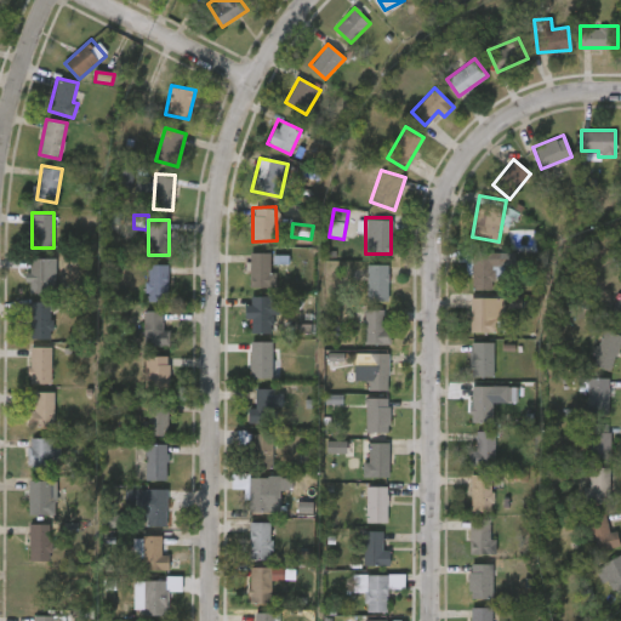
[(274,286),(250,286),(250,251),(274,251),(274,286)]
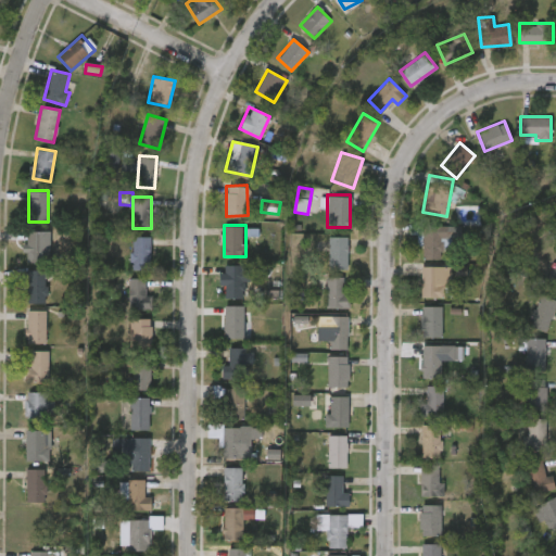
[(420,258),(420,225),(449,225),(449,248),(441,248),(441,258),(420,258)]
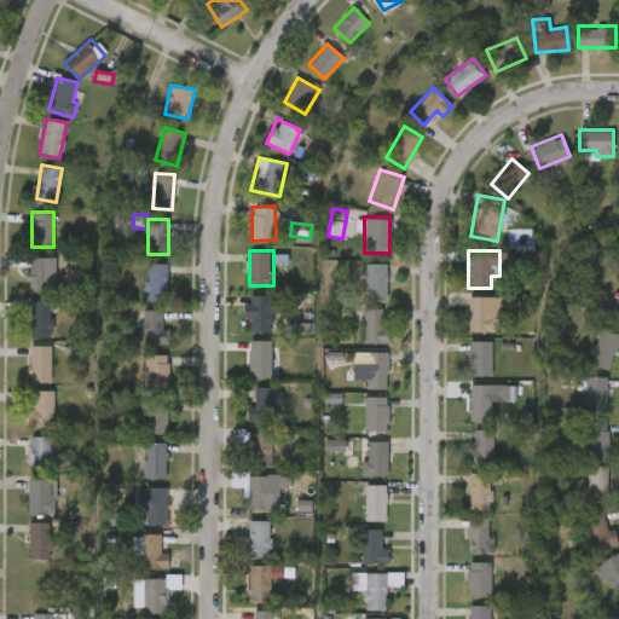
[(55,290),(29,290),(29,256),(55,256),(55,290)]
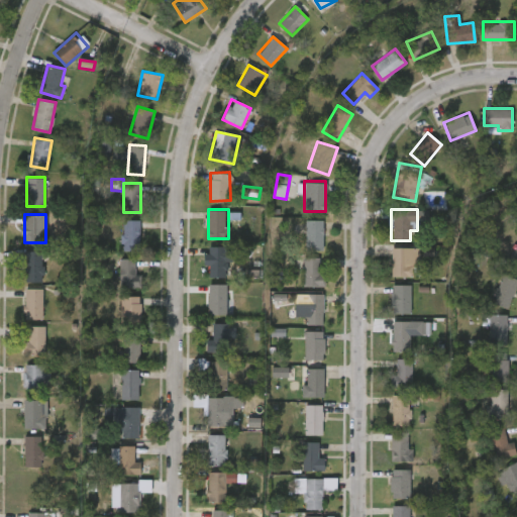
[(140,219),(140,250),(122,250),(122,219),(140,219)]
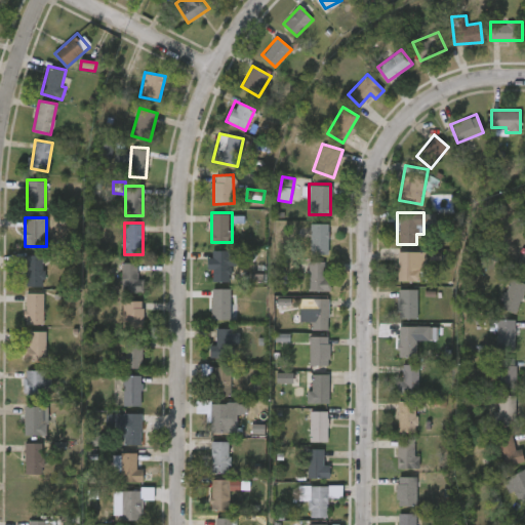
[(328,223),(328,253),(309,253),(309,223),(328,223)]
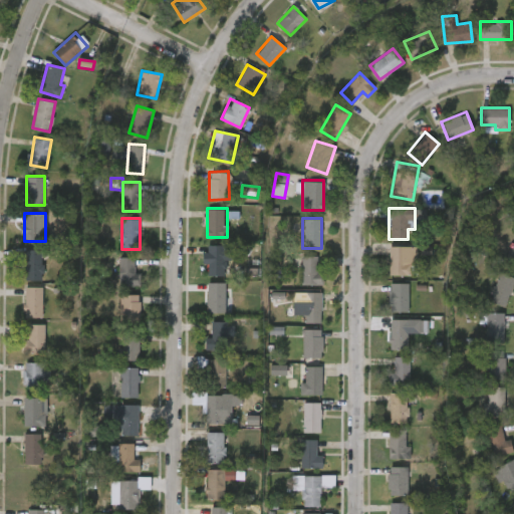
[(225,245),(225,275),(208,275),(208,244),(225,245)]
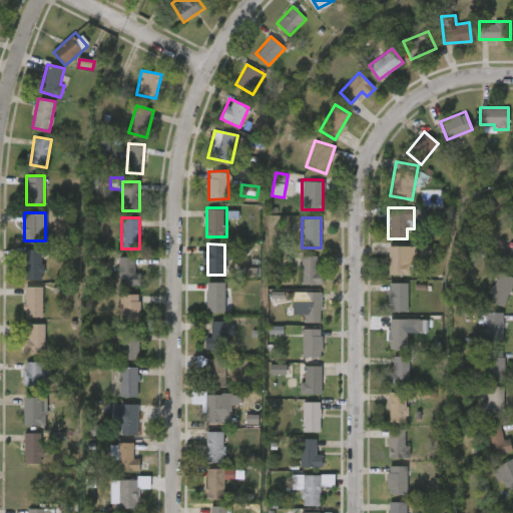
[(416,244),(416,274),(389,274),(389,244),(416,244)]
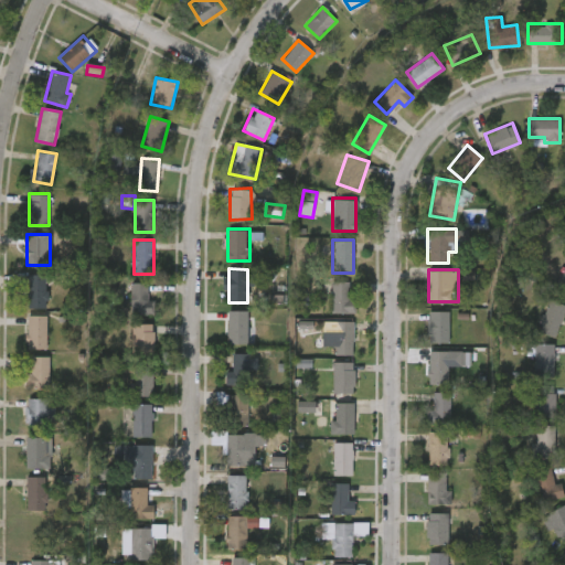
[(564,291),(554,283),(564,269),(564,291)]
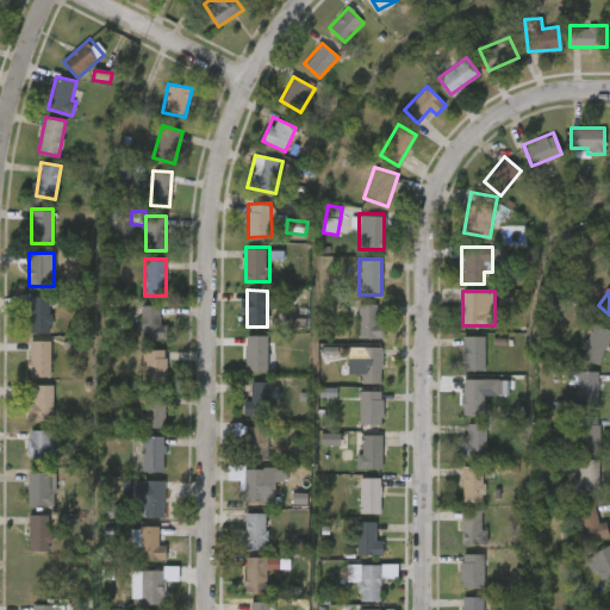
[(50,332),(29,332),(29,296),(50,296),(50,332)]
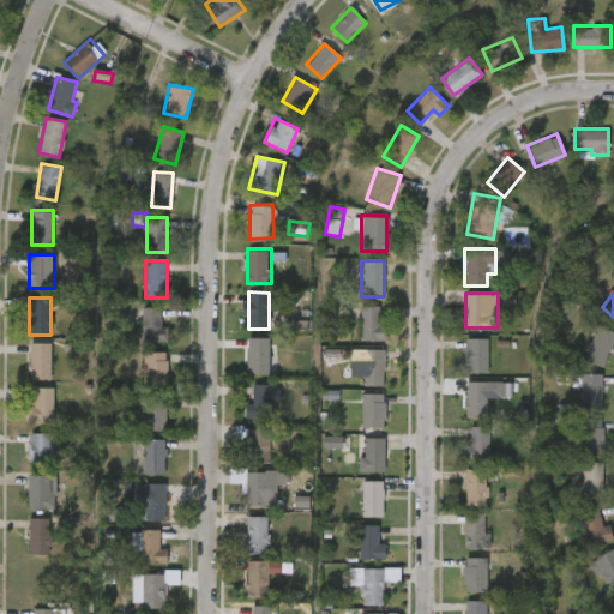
[(383,339),(361,339),(361,305),(383,305),(383,339)]
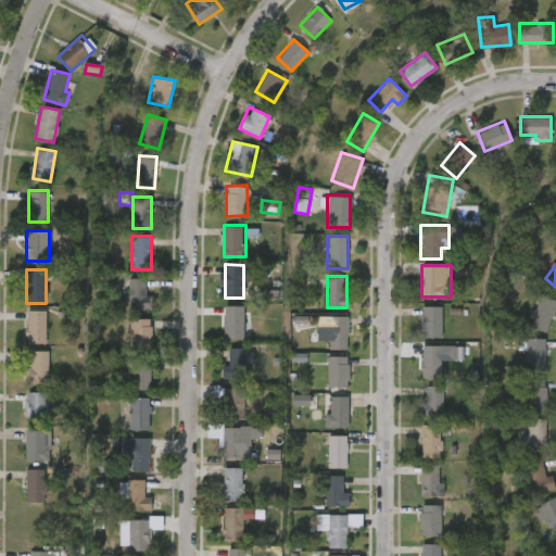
[(128,278),(148,278),(148,307),(128,307),(128,278)]
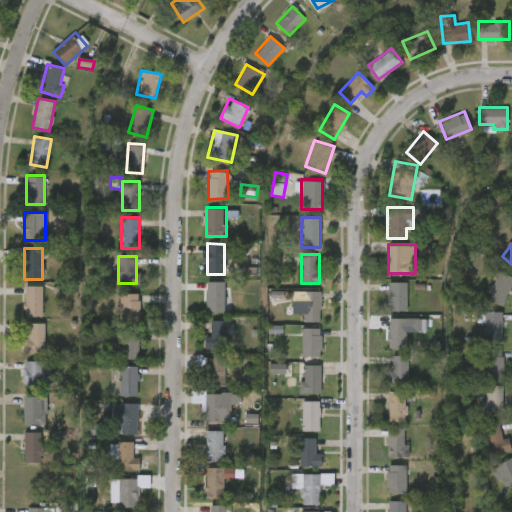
[(257,275),(257,268),(245,267),(245,275),(257,275)]
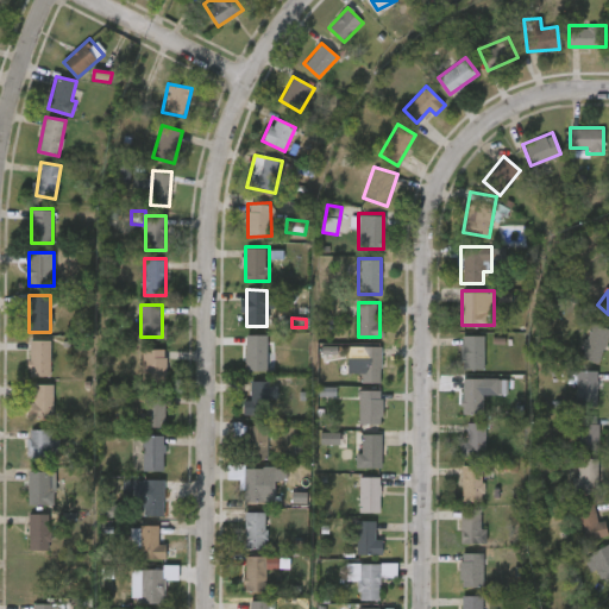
[(578,356),(591,322),(608,328),(608,336),(598,363),(578,356)]
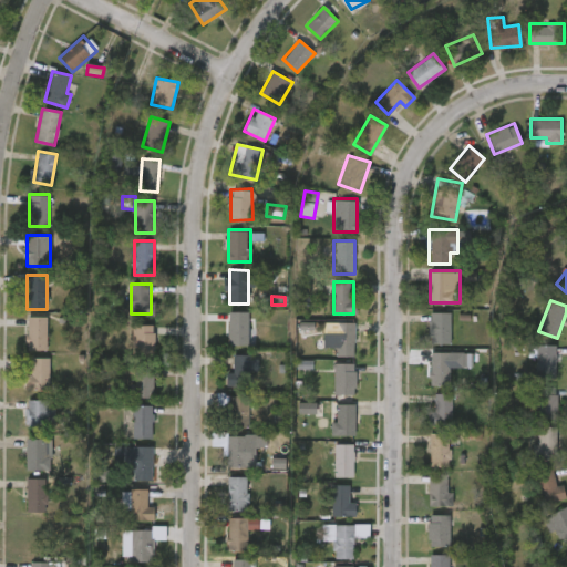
[(229,311),(249,311),(249,346),(229,346),(229,311)]
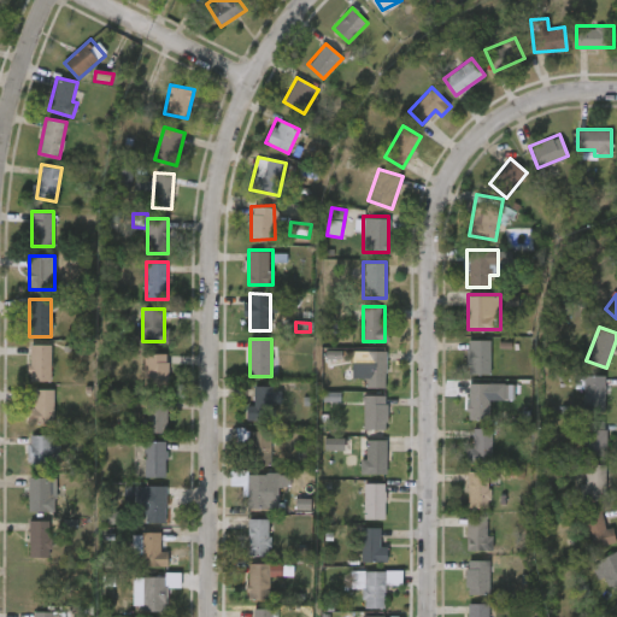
[(491,339),(491,374),(468,374),(468,339),(491,339)]
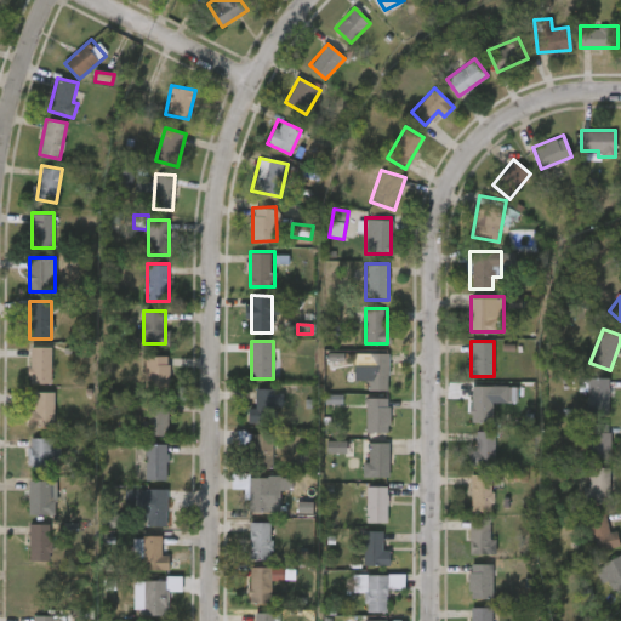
[(29,383),(29,346),(51,346),(51,383),(29,383)]
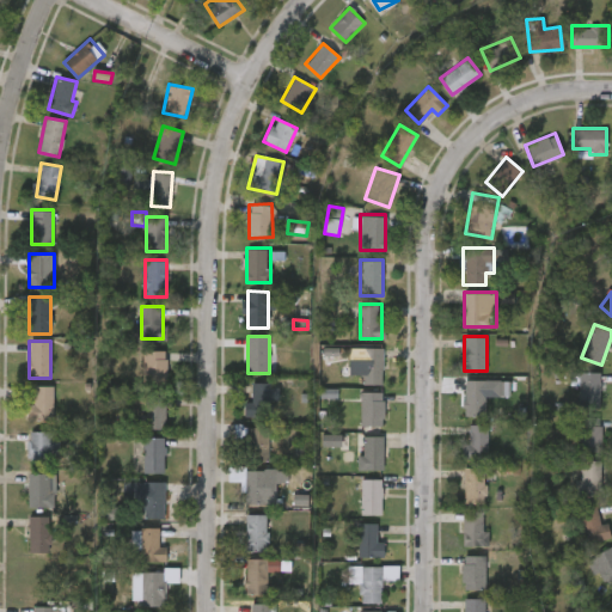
[(383,348),(383,384),(362,384),(362,348),(383,348)]
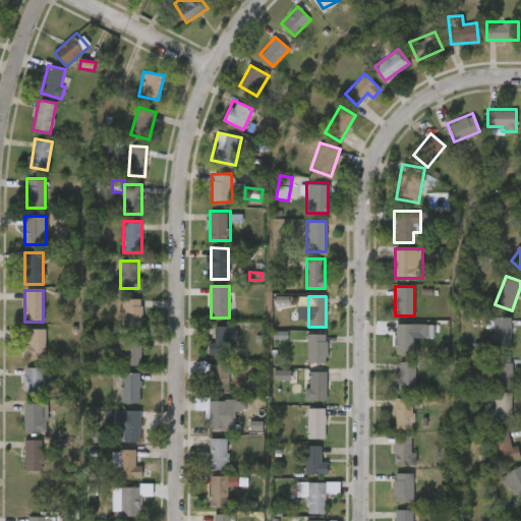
[(121,365),(121,333),(121,297),(140,297),(140,365),(121,365)]
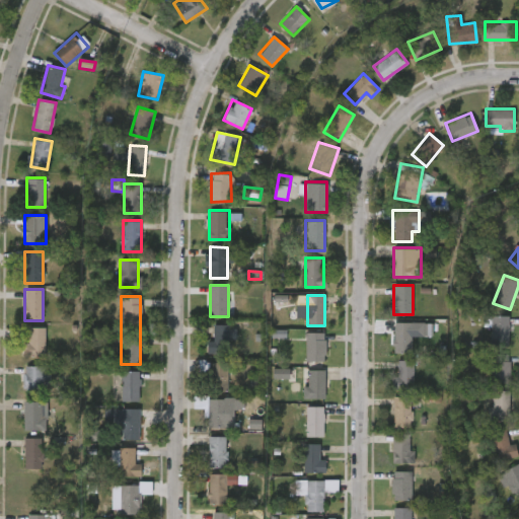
[(491,346),(491,315),(509,315),(509,346),(491,346)]
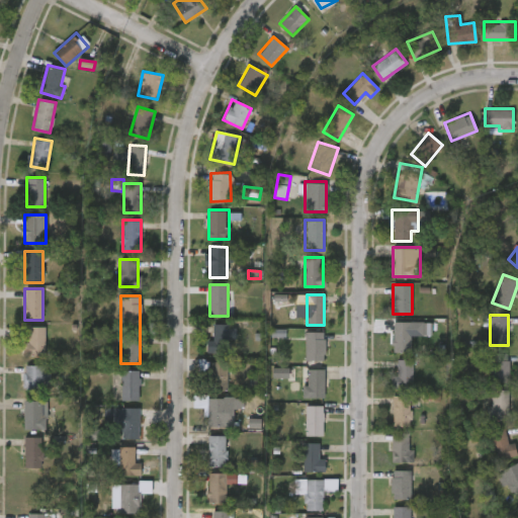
[(411,322),(411,351),(393,351),(393,322),(411,322)]
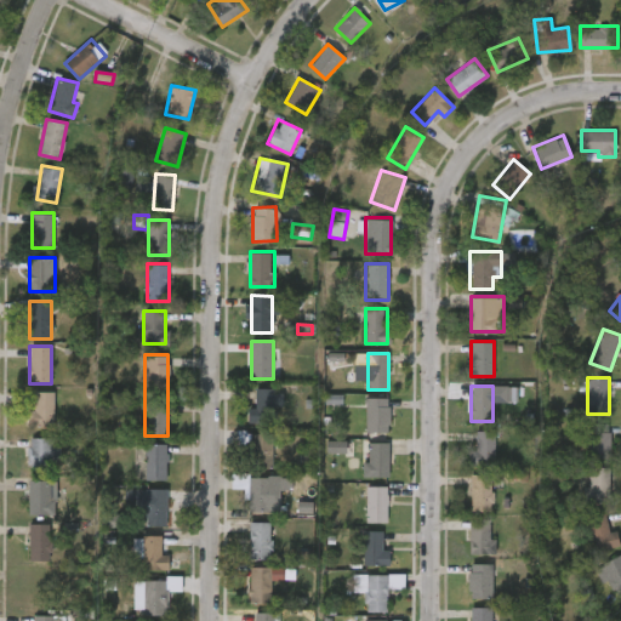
[(248,409),(255,409),(255,388),(279,388),(279,423),(248,423),(248,409)]
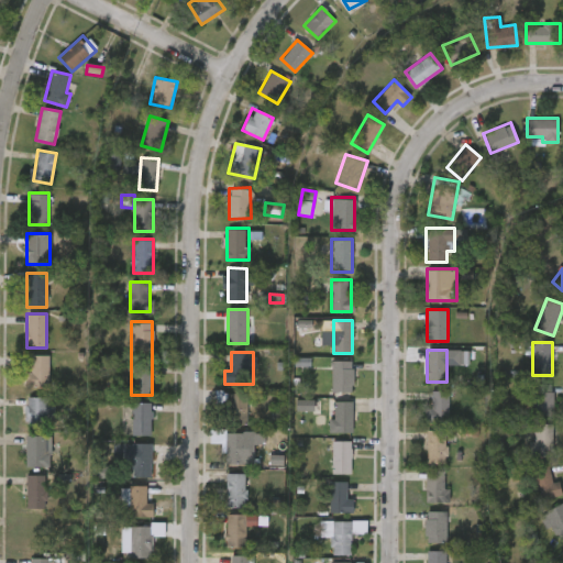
[(50,355),(50,386),(25,386),(25,372),(31,372),(31,355),(50,355)]
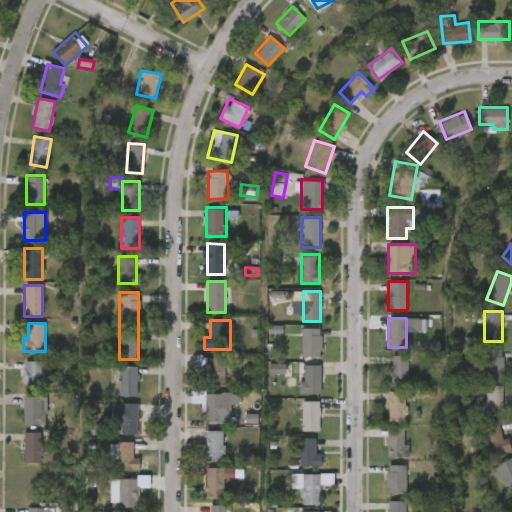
[(301,356),(301,328),(320,328),(320,356),(301,356)]
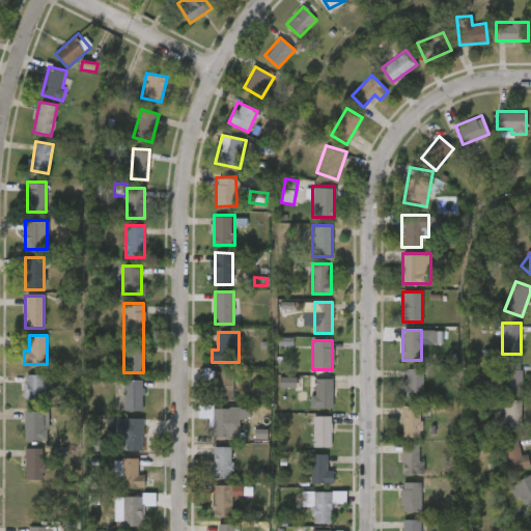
[(522,391),(499,391),(499,362),(522,362),(522,391)]
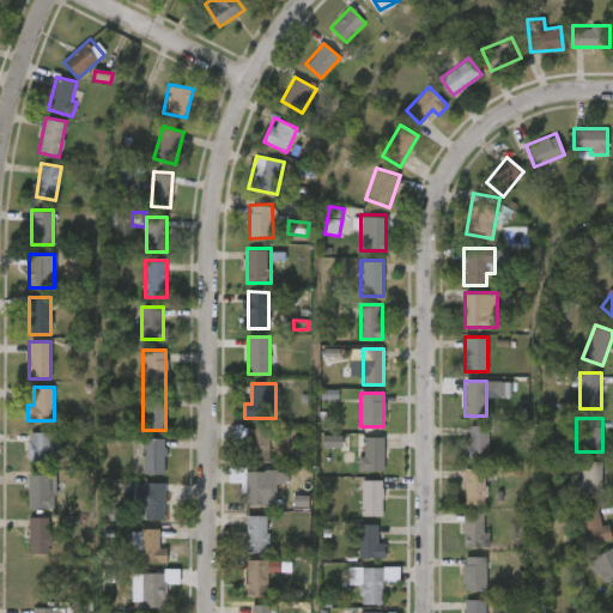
[(487,459),(463,459),(463,425),(487,425),(487,459)]
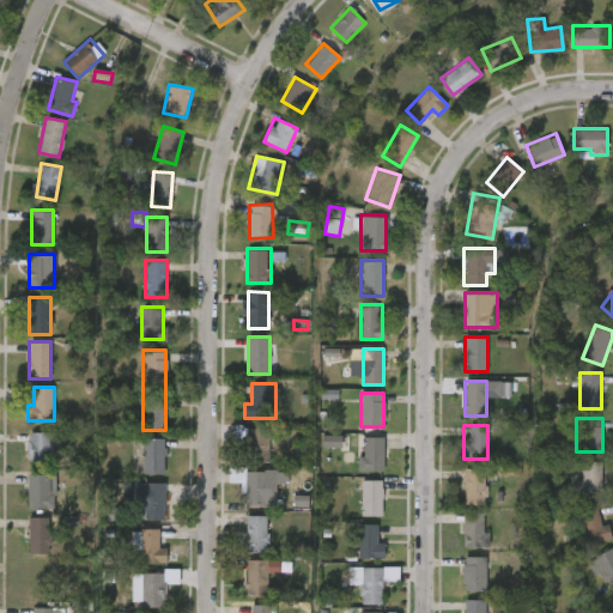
[(244,461),(244,428),(268,428),(268,461),(244,461)]
